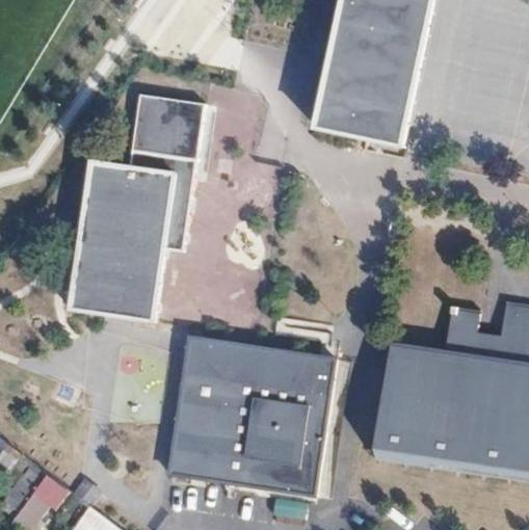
[(343,0),(332,53),(315,130),(403,148),(435,0),(343,0)]
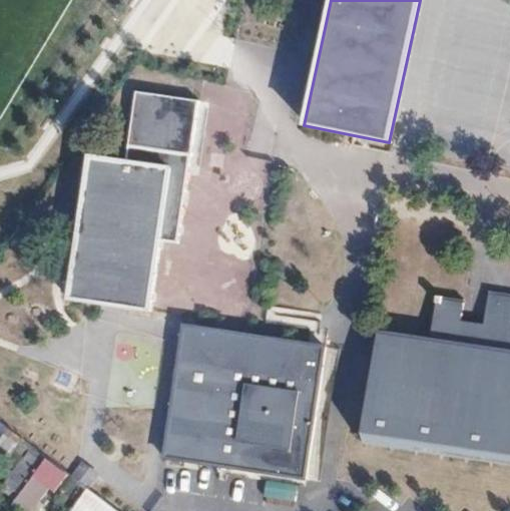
[(123,161),(88,155),(66,299),(147,311),(158,239),(174,241),(197,99),(132,89),(123,161)]
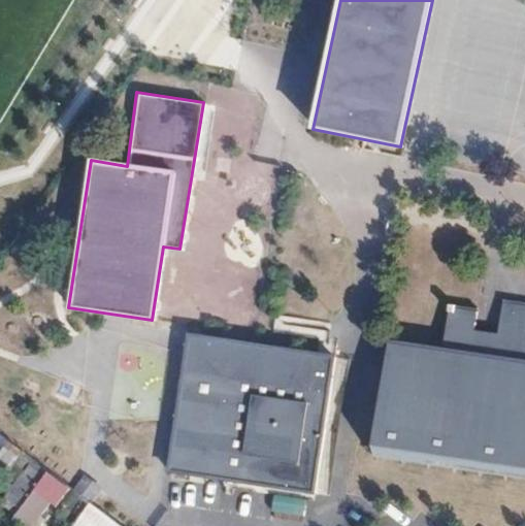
[(389,340),(372,445),(524,467),(524,303),(501,300),(496,334),(487,332),(472,330),(476,309),(448,305),(441,349),(389,340)]
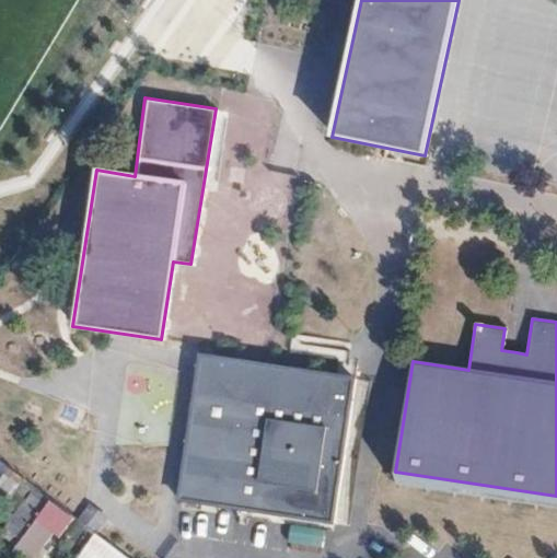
[(354,379),(198,355),(176,499),(331,523),(354,379)]
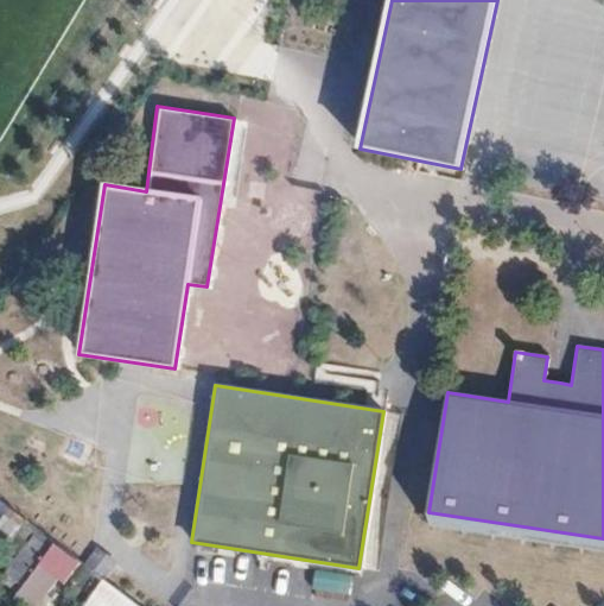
[(53,543),(23,521),(11,535),(25,545),(0,578),(0,580),(16,593),(53,543)]
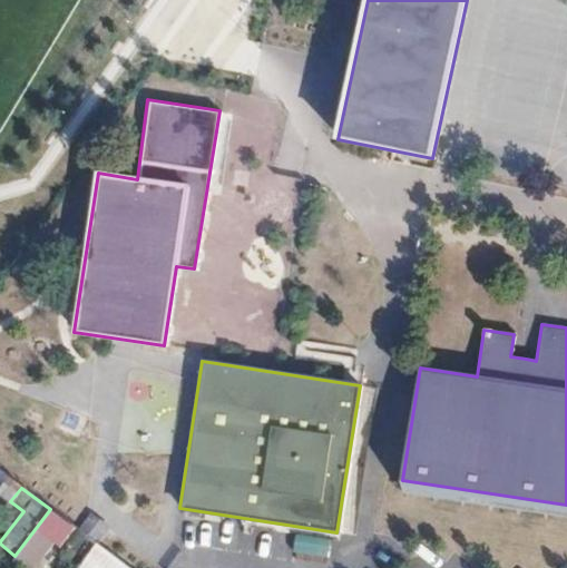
[(50,509),(15,556),(31,567),(51,540),(50,539),(65,520),(50,509)]
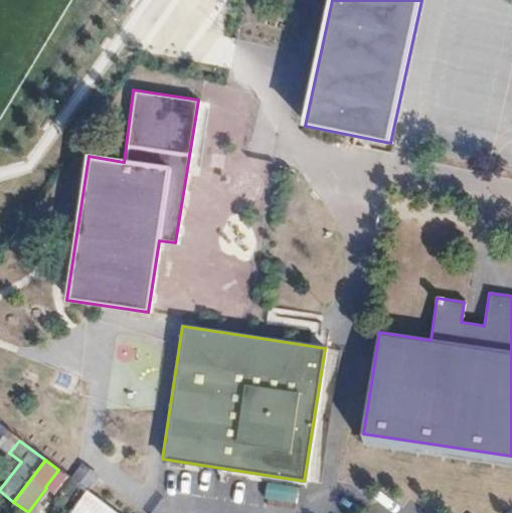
[(78,462),(70,475),(86,484),(94,471),(78,462)]
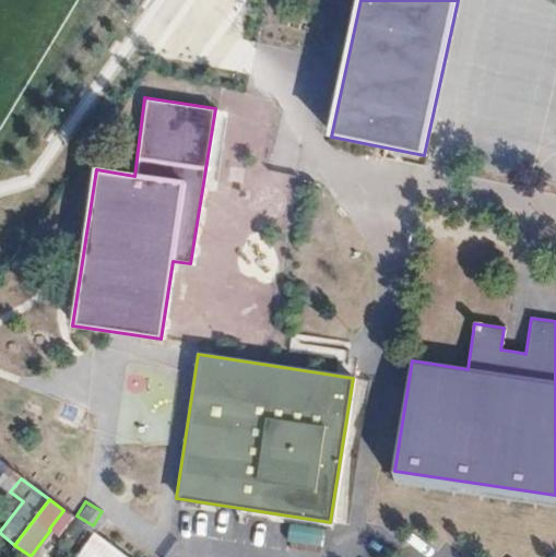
[(73,556),(92,532),(81,523),(59,552),(67,556),(73,556)]
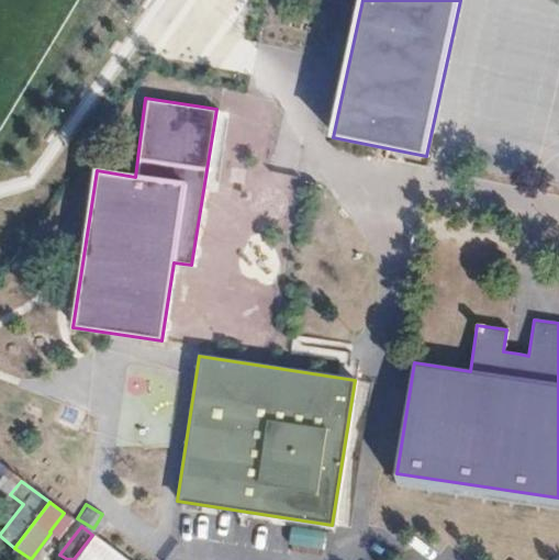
[(287,544),(317,548),(321,532),(290,527),(287,544)]
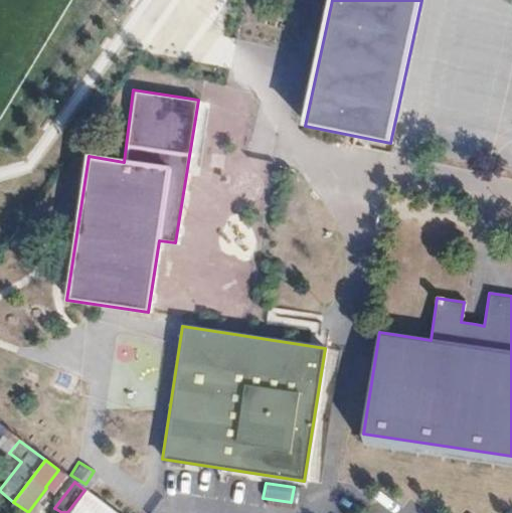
[(116,512),(84,490),(67,512),(116,512)]
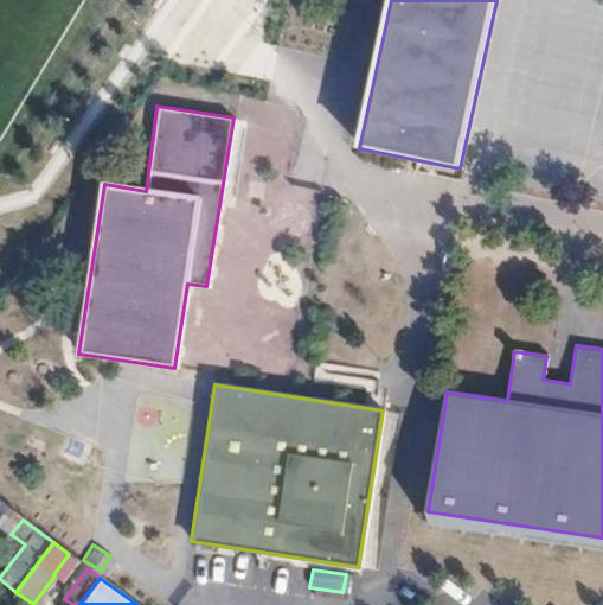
All buildings are outlined.
